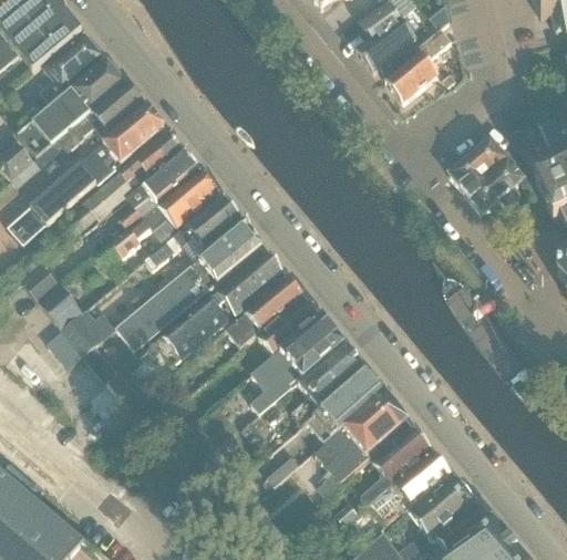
[(8,0),(0,7),(0,72),(20,56),(32,72),(82,29),(57,0),(8,0)]
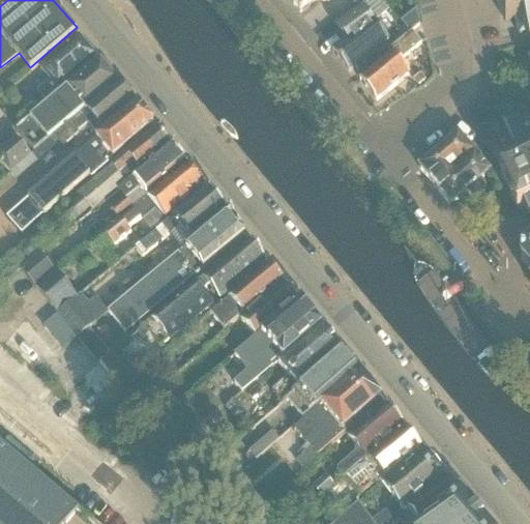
[(386,3),(383,0),(362,0),(335,19),(348,33),(331,46),(332,47),(349,66),(388,34),(373,15),(386,3)]
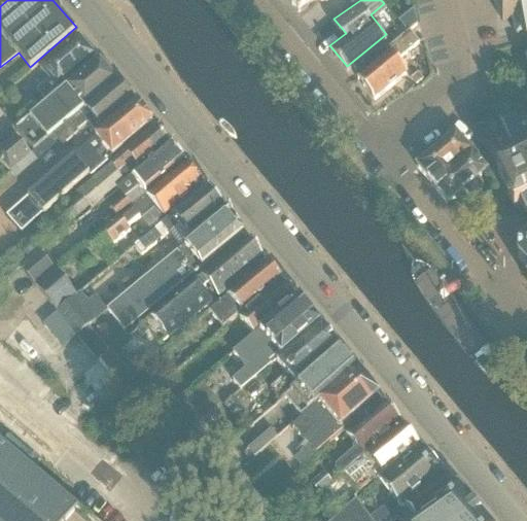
[(498,0),(502,15),(512,13),(516,29),(524,26),(526,35),(526,0),(498,0)]
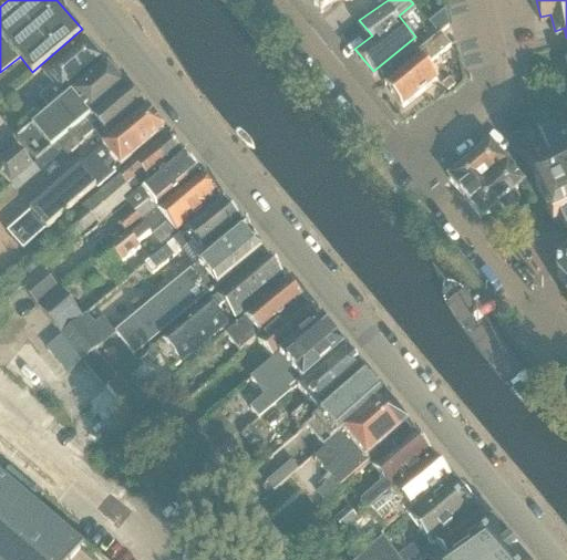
[(444,4),(431,16),(439,27),(447,19),(444,4)]
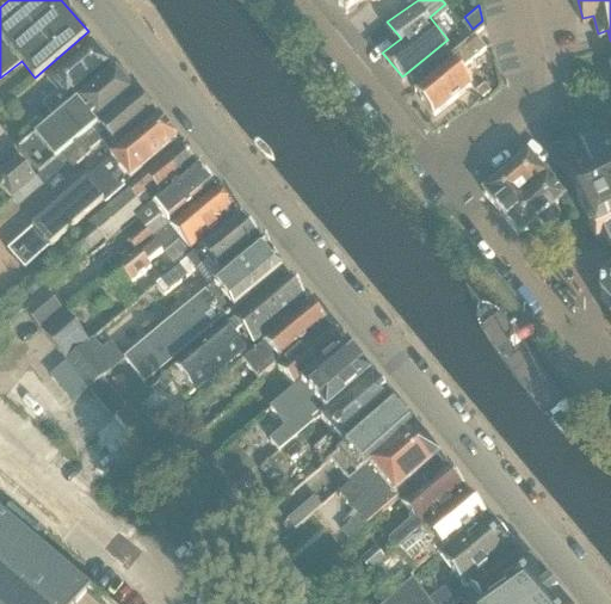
[(437,66),(414,85),(434,110),(470,80),(457,63),(485,42),(474,29),(434,62),(437,66)]
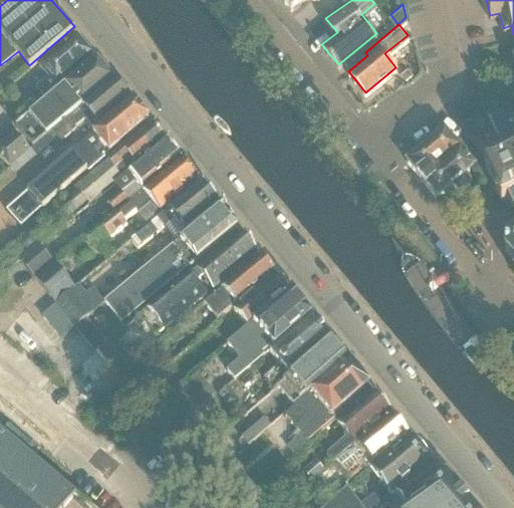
[(76,29),(38,61),(48,73),(35,84),(41,92),(93,50),(76,29)]
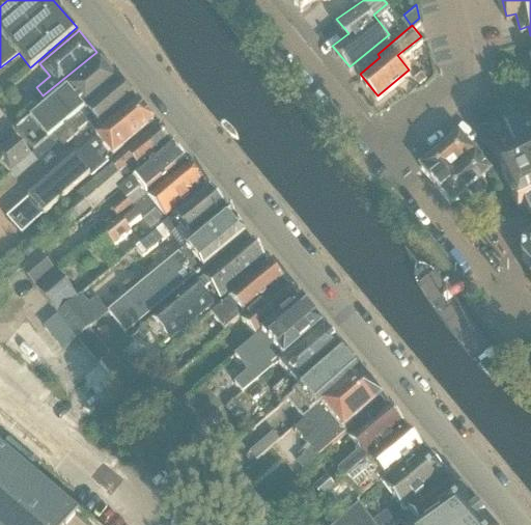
[(100,55),(99,57),(16,127),(33,146),(117,77),(100,55)]
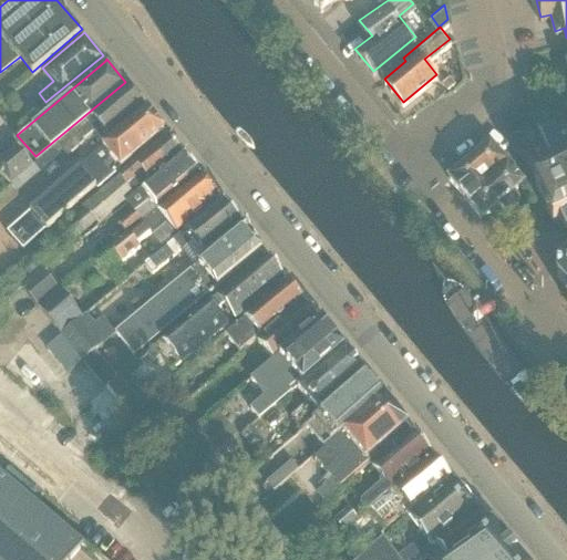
[(145,103),(126,82),(58,140),(66,151),(94,126),(104,137),(145,103)]
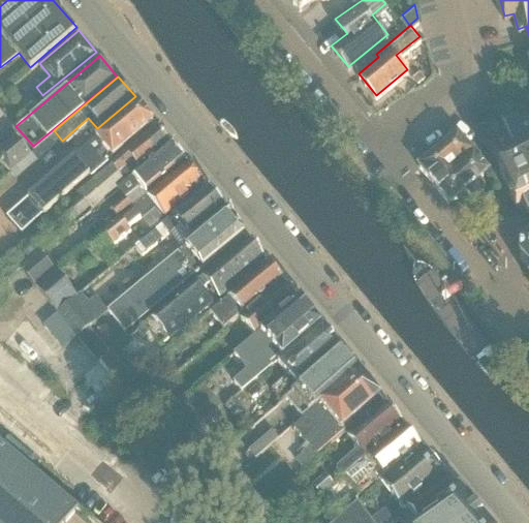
[(154,119),(137,99),(103,126),(28,191),(42,209),(90,171),(97,164),(154,119)]
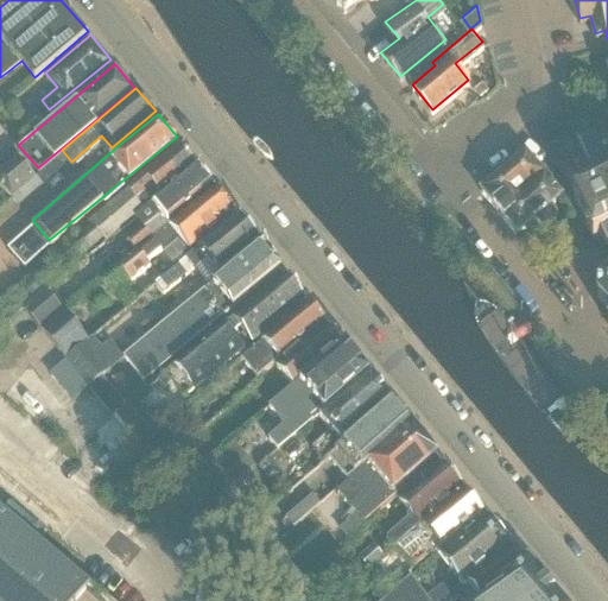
[(607,125),(597,126),(597,130),(575,132),(589,163),(576,169),(570,179),(576,193),(574,194),(593,232),(602,228),(607,240),(607,271),(597,282),(597,293),(607,304),(607,125)]
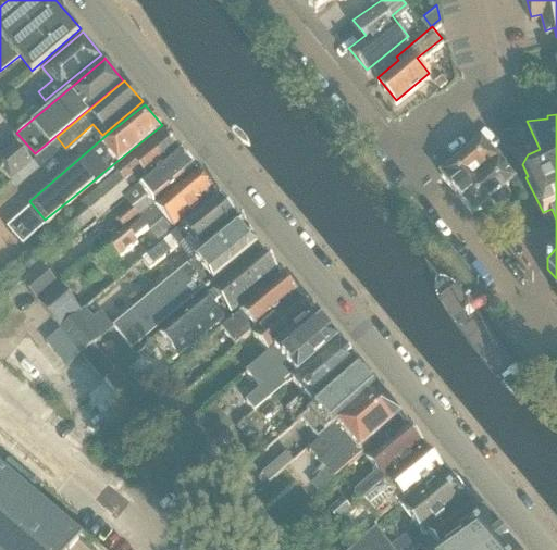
[(164,128),(162,129),(81,196),(85,200),(96,214),(121,194),(137,180),(180,147),(164,128)]
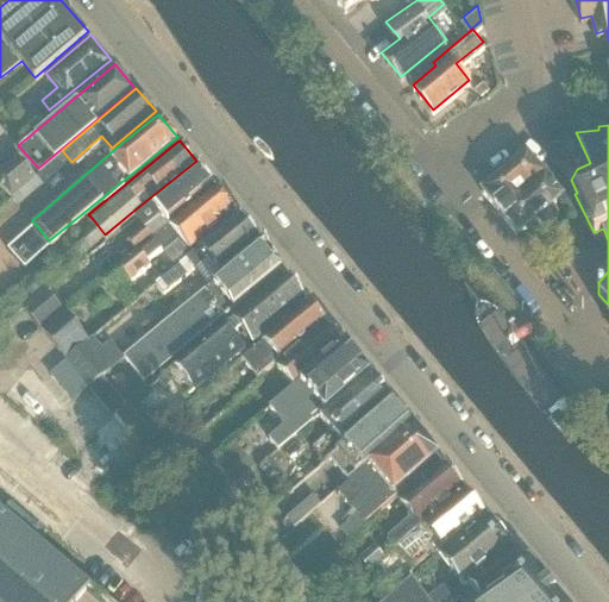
[(554,199),(563,192),(527,148),(482,185),(518,229),(535,214),(540,219),(547,220),(554,218),(558,212),(558,205),(554,199)]
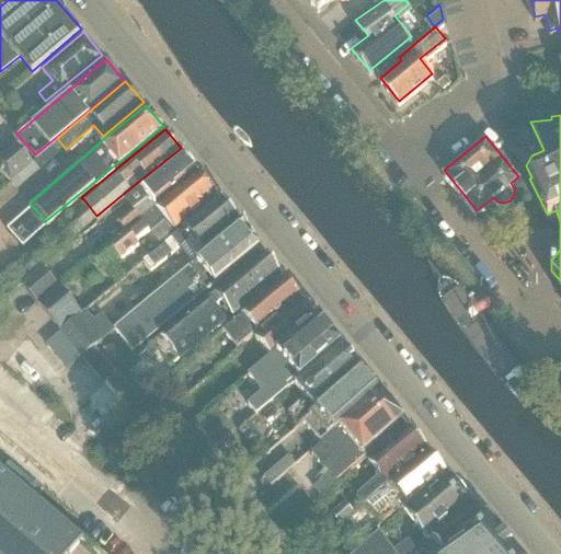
[(16,140),(0,153),(0,164),(10,176),(32,159),(16,140)]
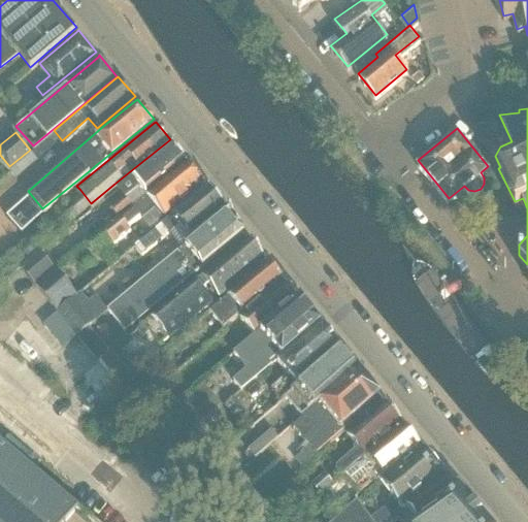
[(105,206),(113,216),(186,158),(170,139),(130,171),(114,184),(123,193),(105,206)]
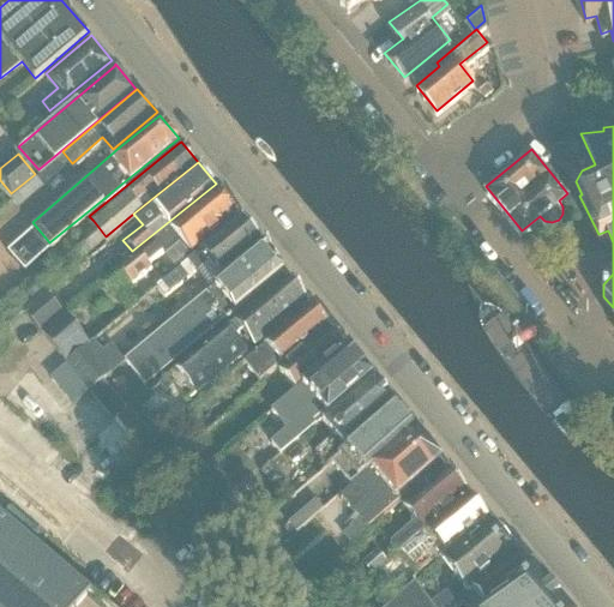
[(11,193),(17,202),(41,181),(35,174),(11,193)]
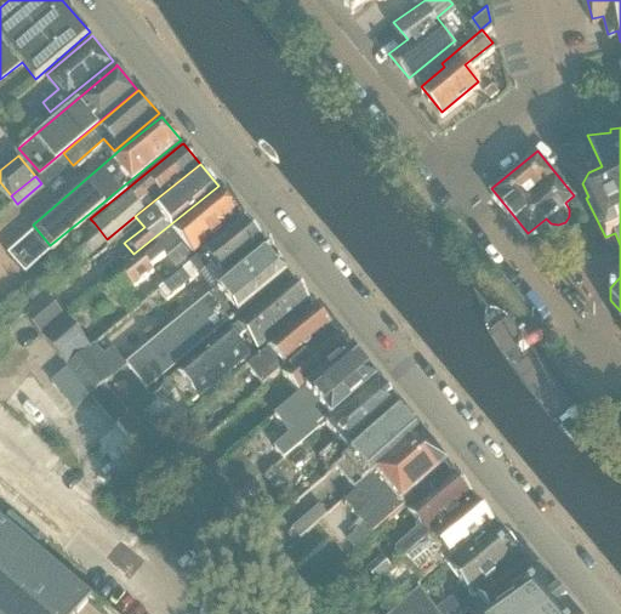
[(220,186),(102,280),(112,293),(130,277),(134,282),(154,266),(151,260),(176,239),(172,233),(176,231),(192,250),(240,211),(220,186)]
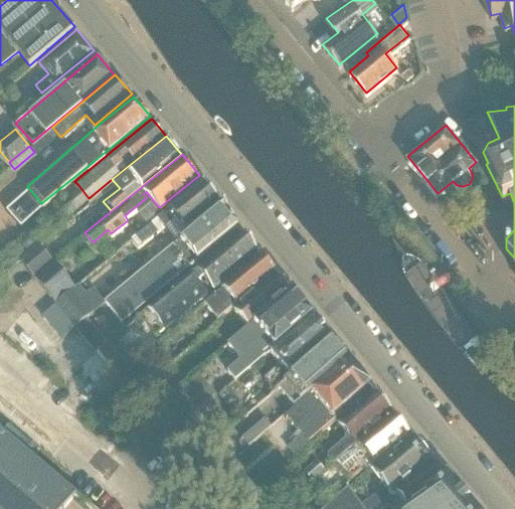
[(179,232),(218,201),(220,199),(202,178),(157,213),(164,222),(168,218),(179,232)]
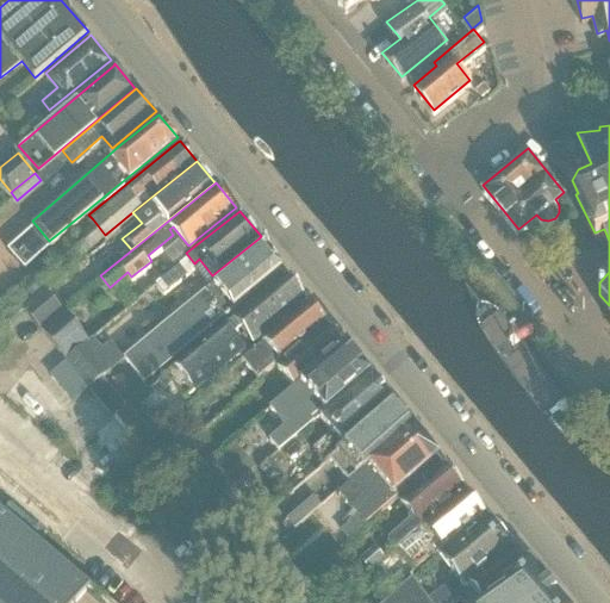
[(32,293),(81,253),(82,254),(105,235),(93,219),(22,279),(32,293)]
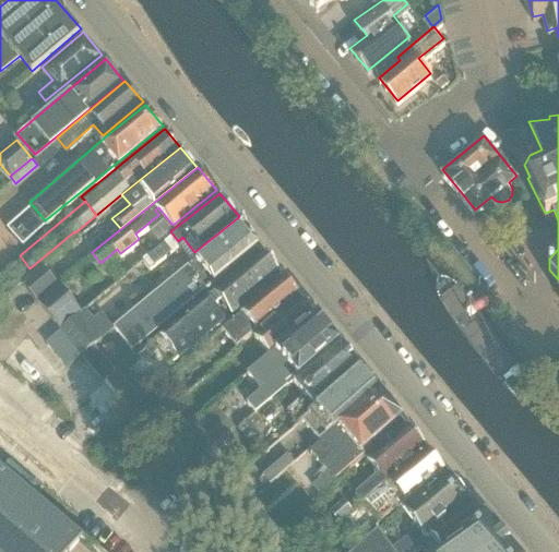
[(132,344),(257,243),(259,242),(246,226),(247,226),(240,218),(114,321),(132,344)]
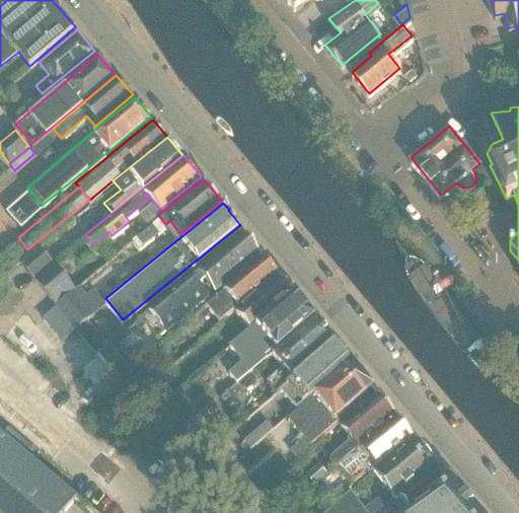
[(165,224),(158,215),(148,224),(133,236),(140,245),(155,232),(165,224)]
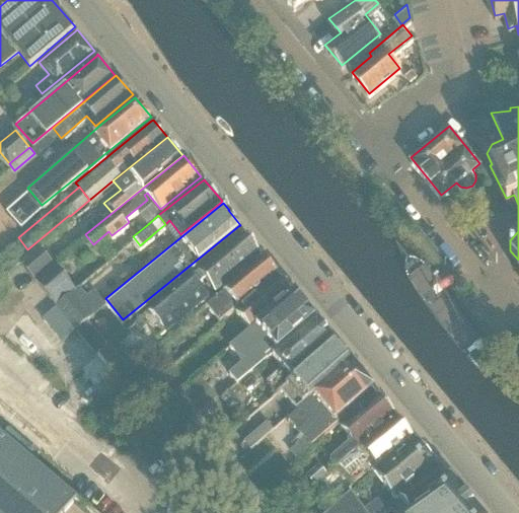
[(216,286),(261,249),(244,228),(195,269),(202,277),(206,274),(216,286)]
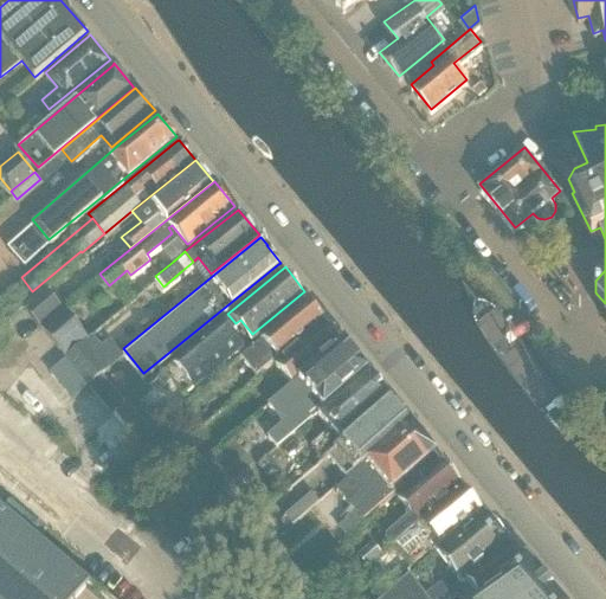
[(46,284),(24,303),(40,322),(62,303),(46,284)]
